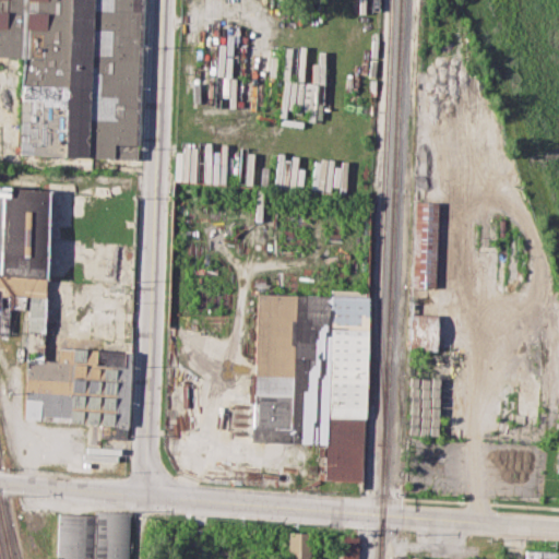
[(19,154),(137,159),(143,0),(0,0),(0,56),(23,57),(19,154)]
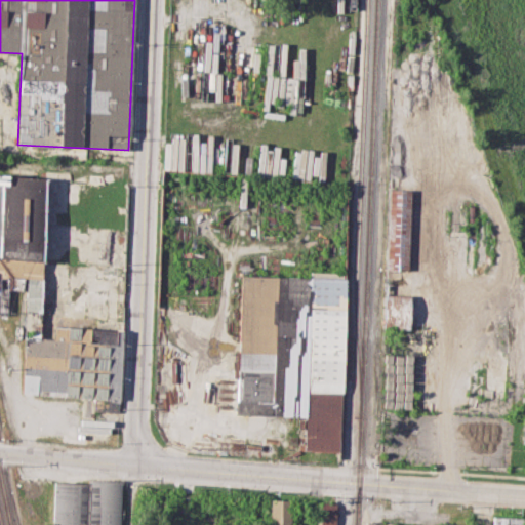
[(0,173),(47,175),(41,336),(25,336),(28,277),(9,276),(7,315),(0,315),(0,173)]
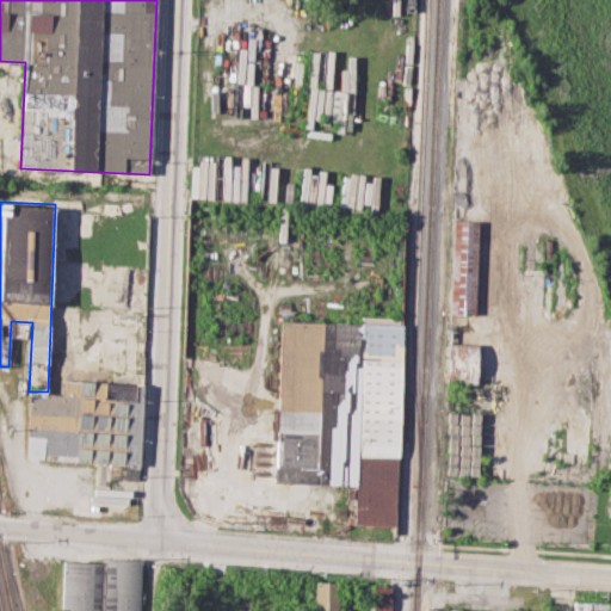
[(449,313),(454,220),(477,221),(474,313),(449,313)]
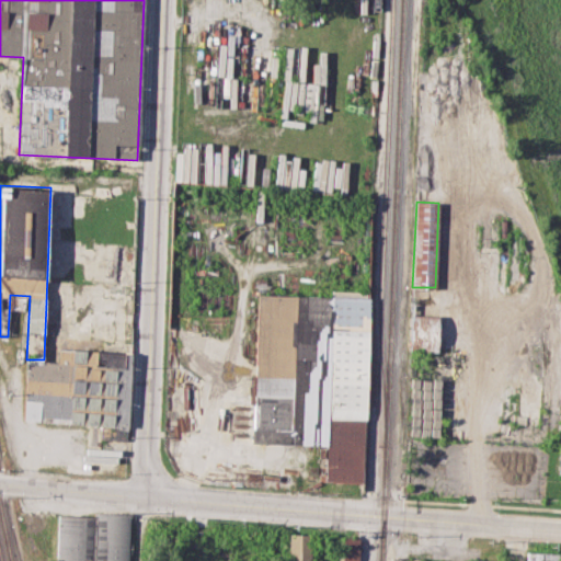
[(251,442),(256,294),(330,296),(330,290),(365,292),(364,298),(370,298),(364,482),(322,481),(323,445),(251,442)]
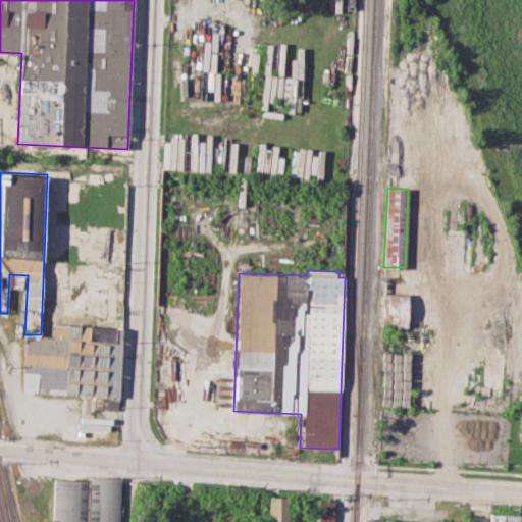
[(383,292),(408,293),(407,327),(382,326),(383,292)]
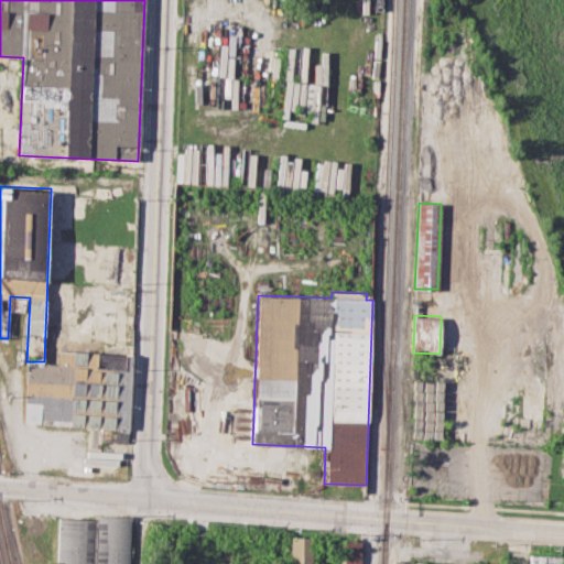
[(26,361),(44,361),(58,362),(58,350),(132,354),(128,430),(23,424),(26,361)]
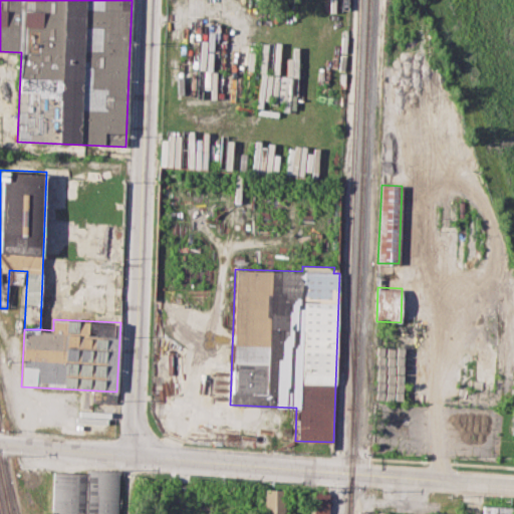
[(51,513),(52,472),(86,473),(86,468),(120,469),(118,513),(51,513)]
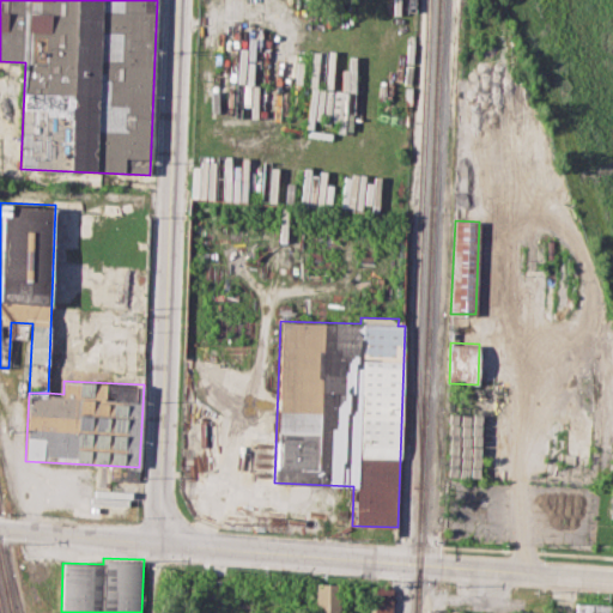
[(315,612),(316,583),(341,584),(340,612),(315,612)]
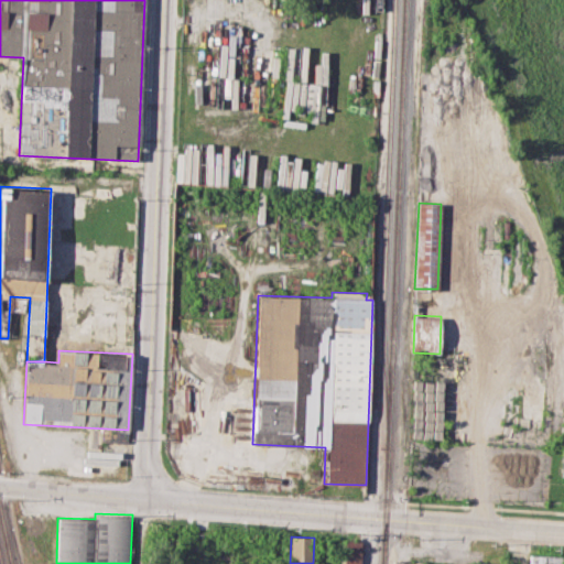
[(344,563),(345,543),(361,543),(360,563),(344,563)]
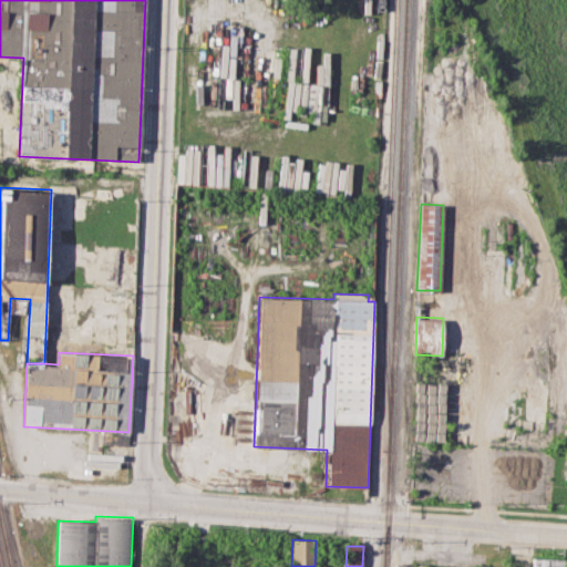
[(532,566),(532,557),(566,557),(566,566),(532,566)]
